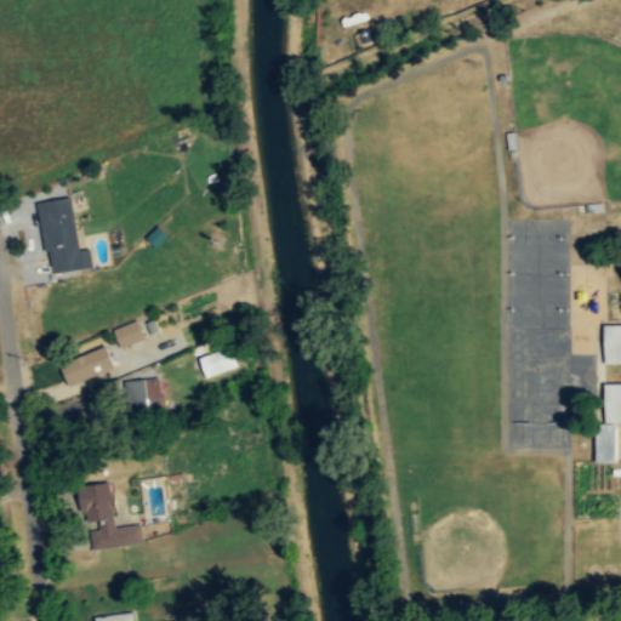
[(36,200),(49,272),(92,266),(89,244),(80,245),(72,194),(36,200)]
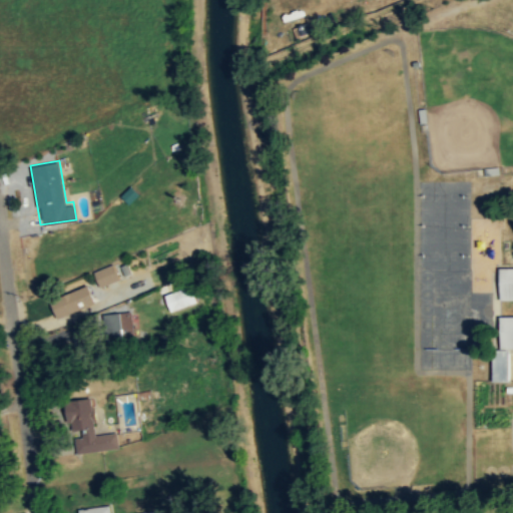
[(99,287),(121,279),(115,263),(93,270),(99,287)]
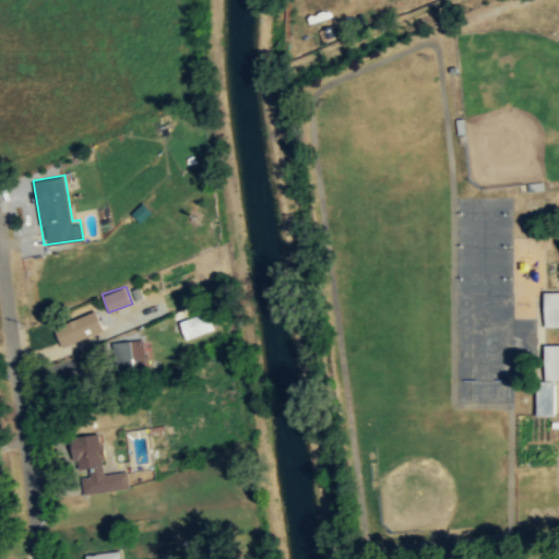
[(194,313),(193,307),(176,309),(180,339),(212,333),(210,311),(194,313)]
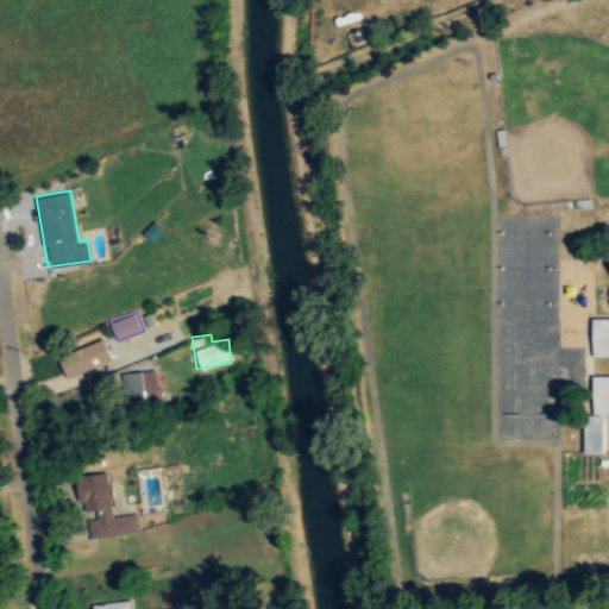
[(58,352),(66,375),(113,360),(106,338),(58,352)]
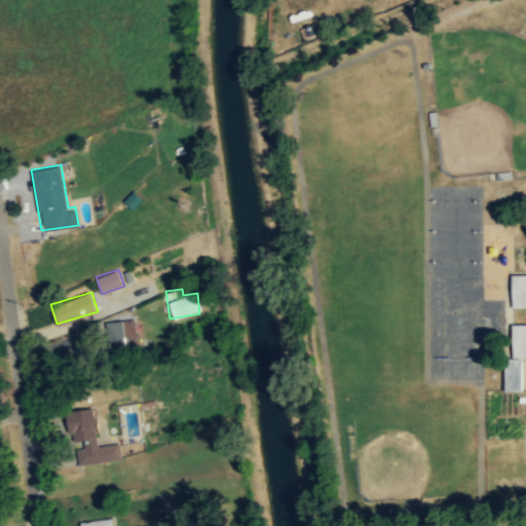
[(112,320),(112,342),(126,342),(126,320),(112,320)]
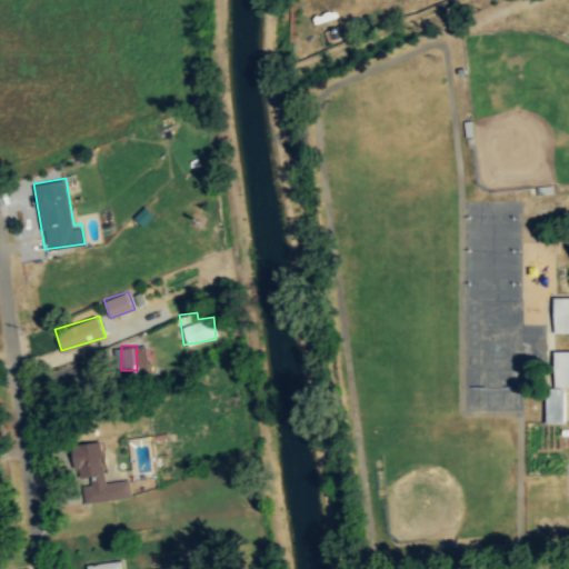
[(565,421),(565,420),(565,387),(547,387),(547,420),(547,421),(565,421)]
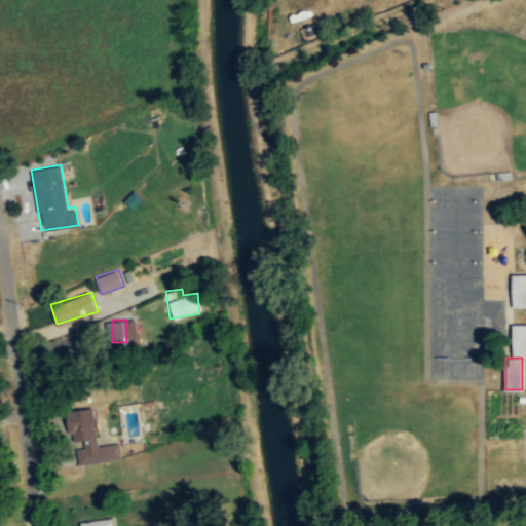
[(122,461),(120,444),(98,445),(95,408),(66,411),(71,465),(122,461)]
